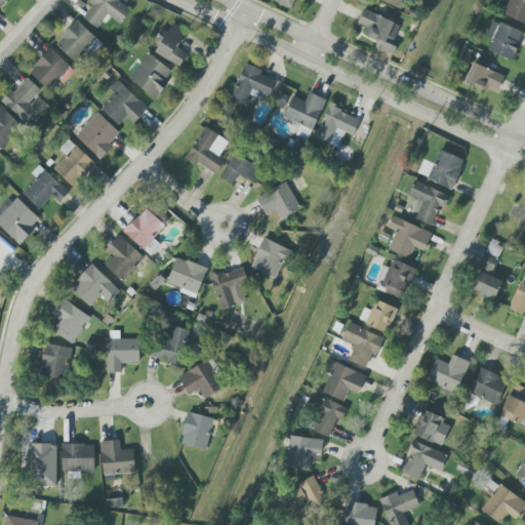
[(130,10),(116,0),(90,0),(88,3),(91,5),(82,17),(96,29),(107,14),(120,25),(130,10)]
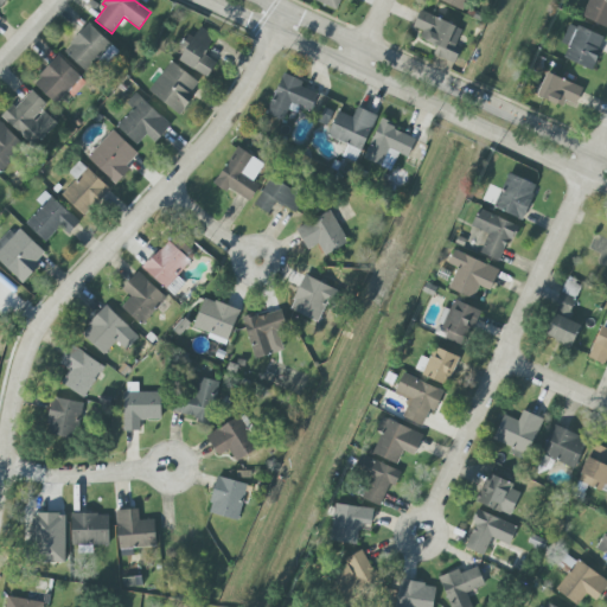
[(342,0),(313,0),(337,11),(342,0)]
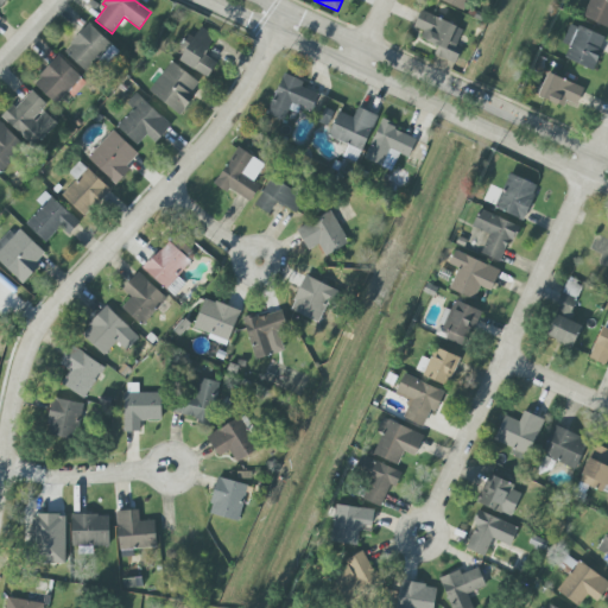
[(438,0),(463,11),(468,0),(438,0)]
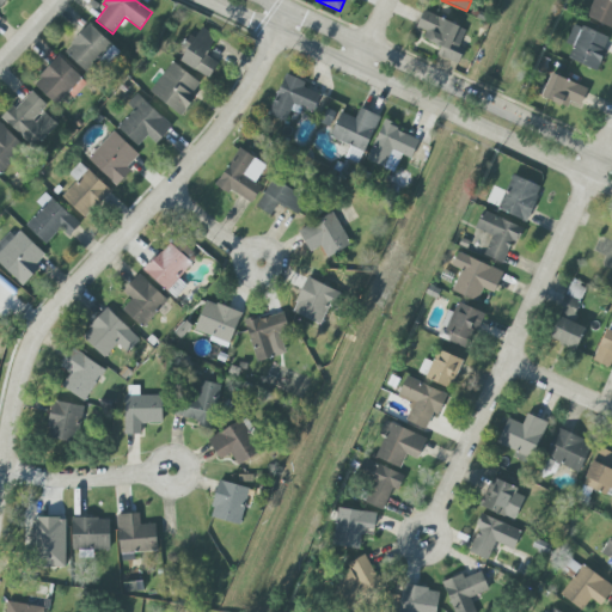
[(611,0),(593,0),(586,17),(611,28),(611,0)]
